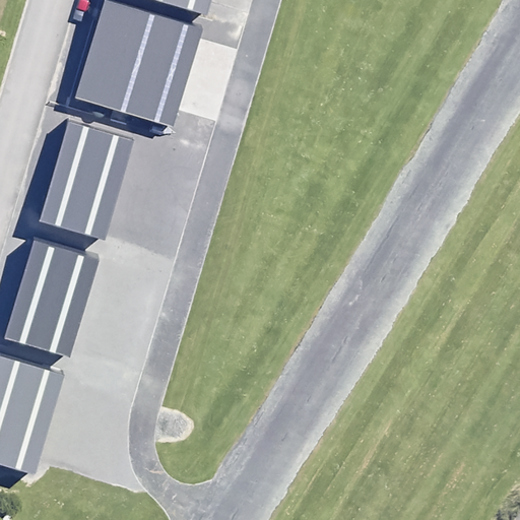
[(144,0),(205,18),(210,0),(144,0)]
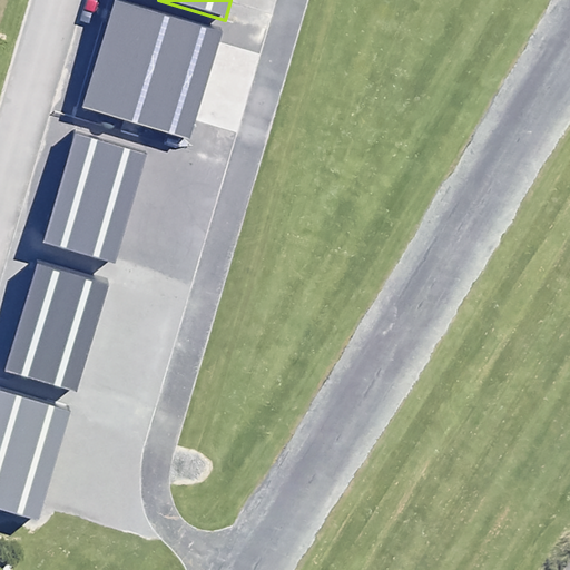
[(112,1),(79,109),(187,143),(220,33),(112,1)]
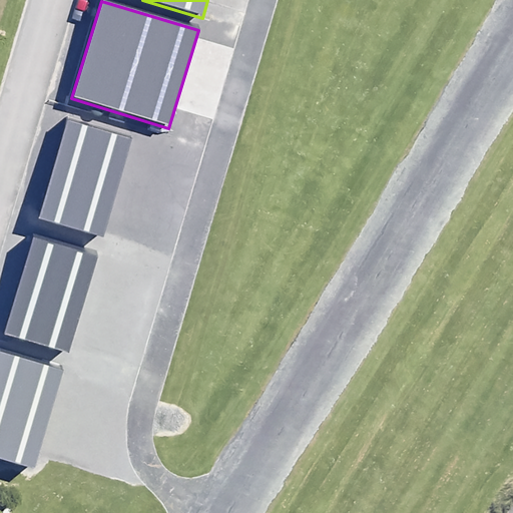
[(134,131),(70,112),(41,209),(105,228),(134,131)]
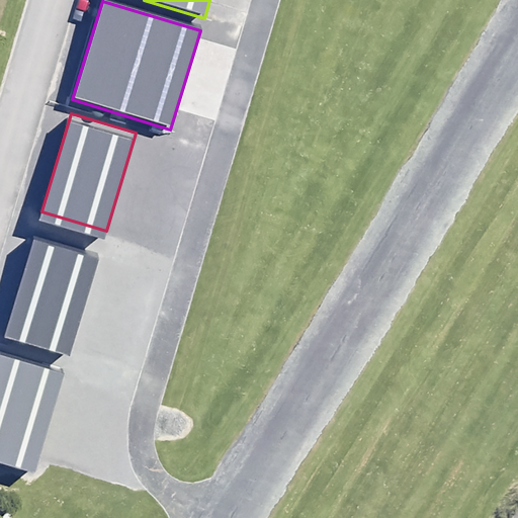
[(32,235),(2,338),(70,357),(99,255),(32,235)]
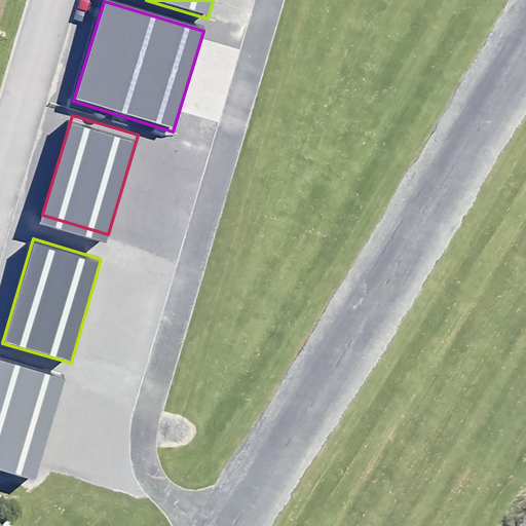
[(0,471),(34,482),(63,380),(0,363),(0,471)]
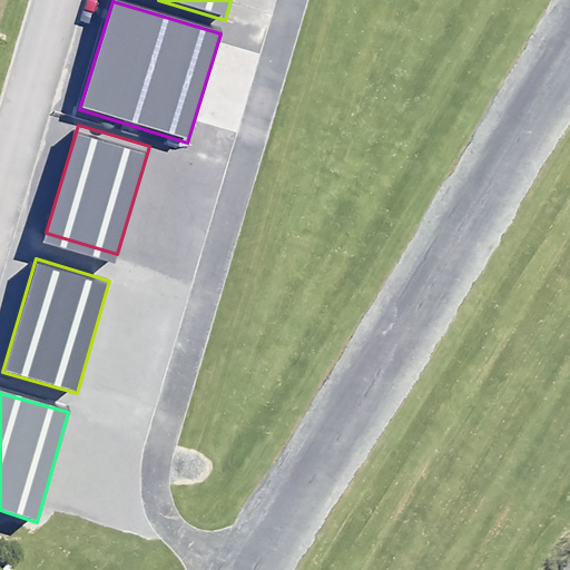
All buildings are outlined.
